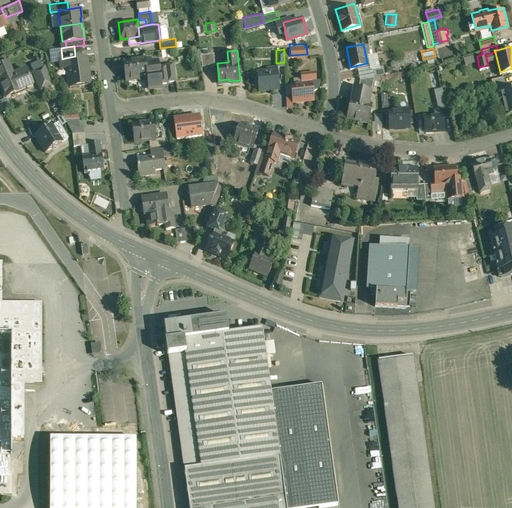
[(214,51),(200,52),(202,65),(215,64),(214,51)]
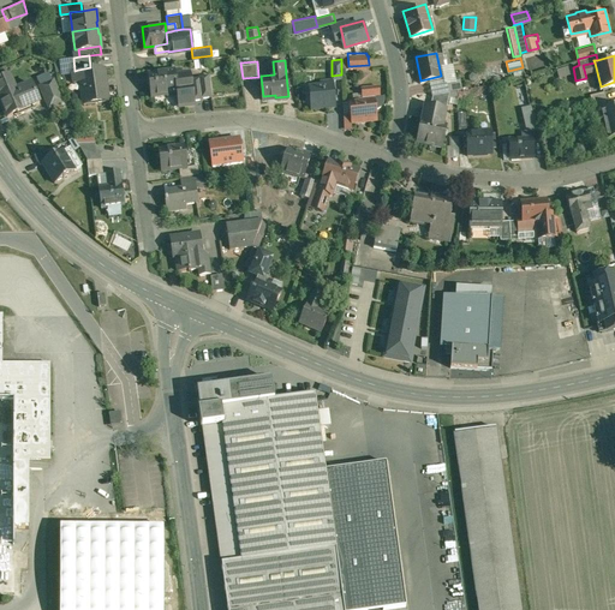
[(560,73),(571,71),(568,63),(557,66),(560,73)]
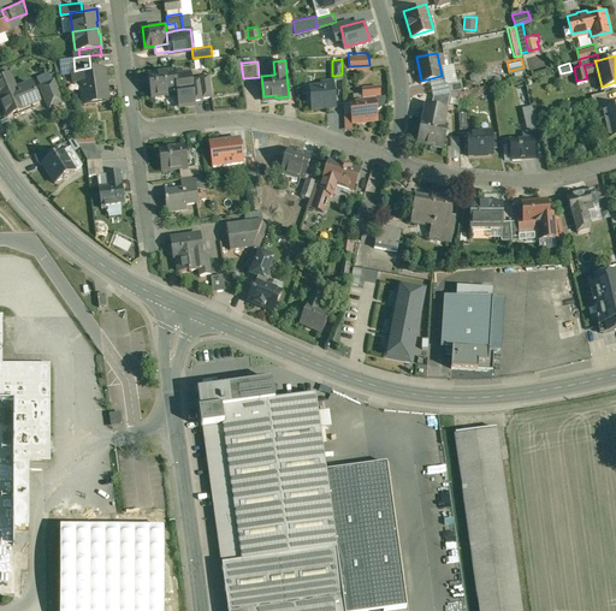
[(90,67),(78,70),(83,102),(108,99),(104,66),(90,67)]
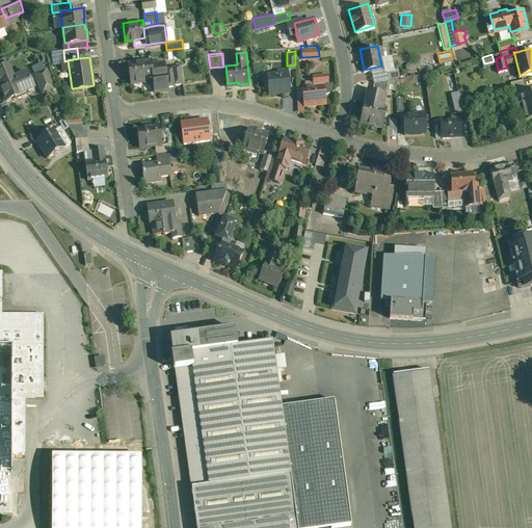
[(151,58),(128,62),(131,82),(143,80),(143,81),(153,80),(153,81),(152,83),(152,88),(155,90),(168,88),(167,84),(165,66),(164,66),(164,61),(152,63),(151,58)]
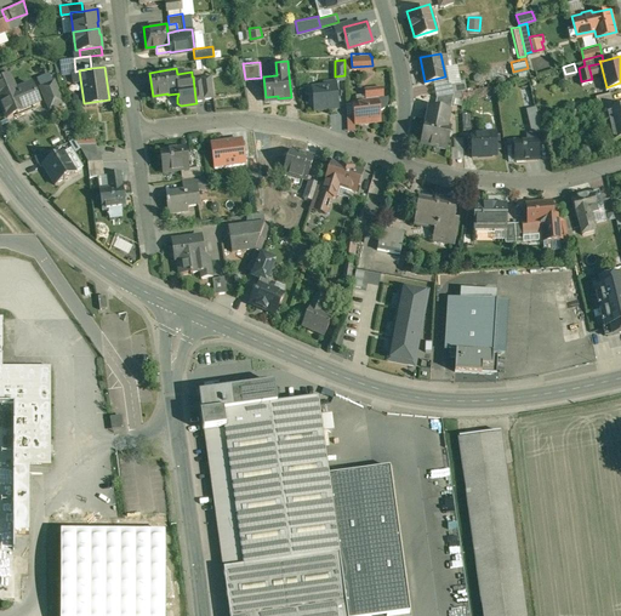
[(36,77),(40,84),(52,79),(49,72),(36,77)]
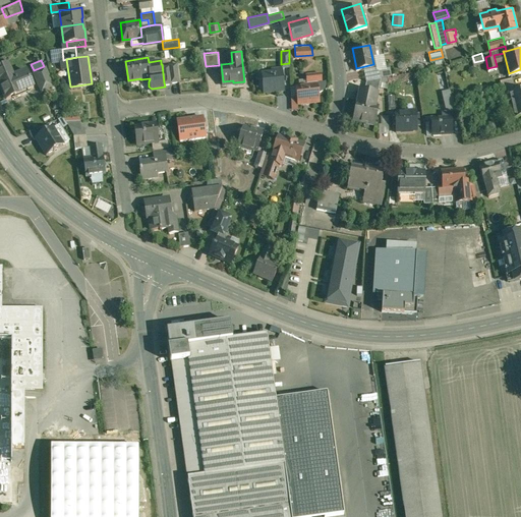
[(176,61),(168,63),(168,64),(162,64),(164,82),(171,81),(171,80),(178,79),(176,61)]
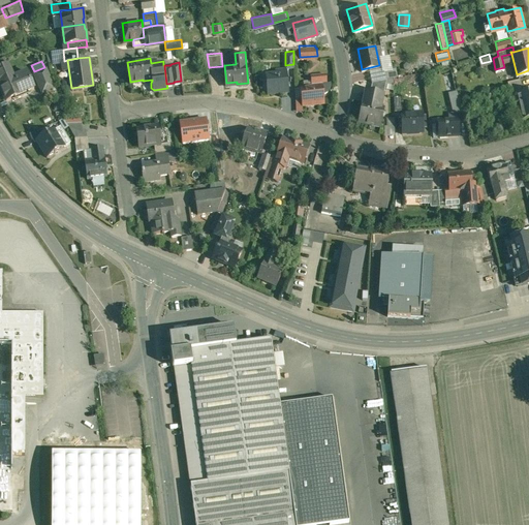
[(34,86),(27,69),(12,75),(7,63),(2,65),(0,65),(0,84),(6,98),(17,94),(18,96),(23,94),(22,91),(34,86)]
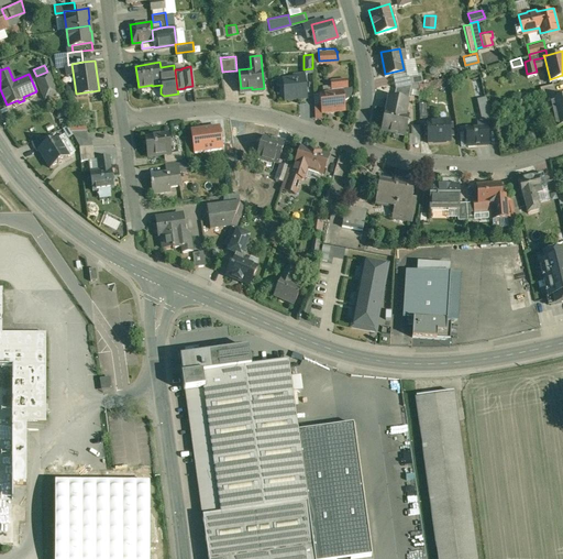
[(421,70),(407,73),(409,83),(410,83),(422,79),(421,70)]
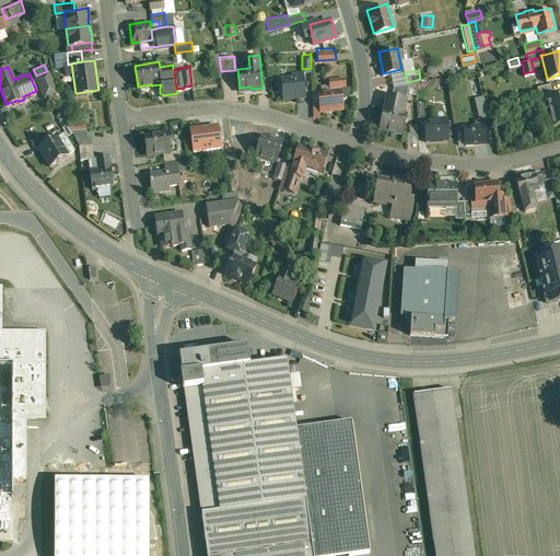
[(47,71),(36,76),(45,96),(57,91),(48,71),(47,71)]
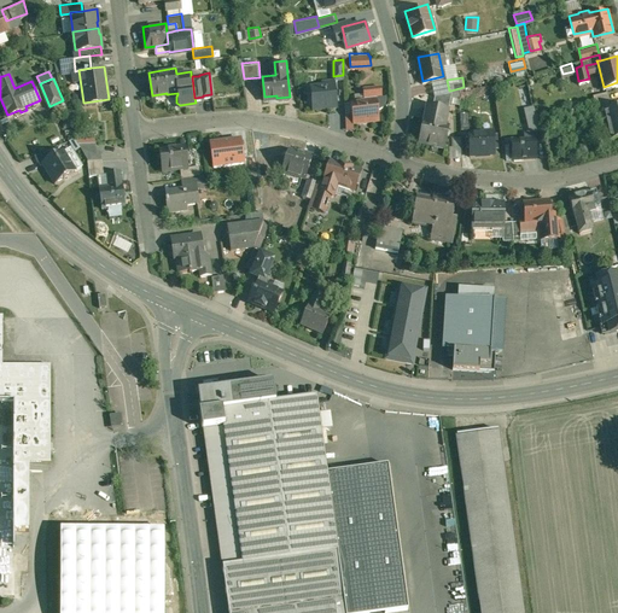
[(336,82),(310,83),(313,107),(314,107),(314,105),(325,104),(325,106),(337,105),(336,82)]
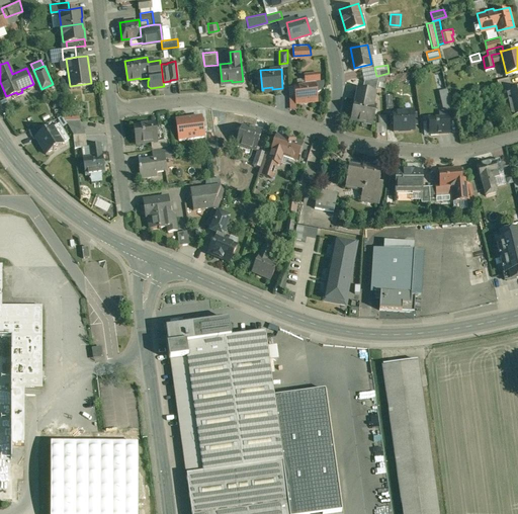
[(319,70),(310,71),(310,69),(306,70),(306,71),(304,72),(305,79),(297,79),(297,82),(294,83),(296,100),(318,97),(316,88),(319,87),(321,85),(323,83),(324,80),(323,78),(320,79),(320,78),(320,77),(319,71),(319,70)]
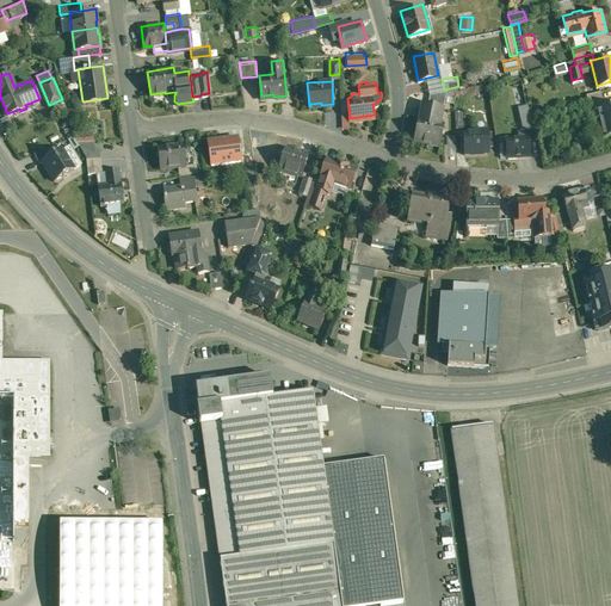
[(599,88),(586,92),(587,99),(602,96),(599,88)]
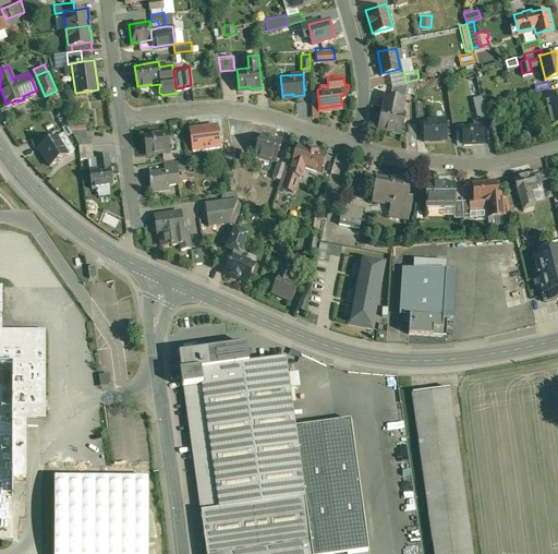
[(405,82),(392,84),(389,94),(403,97),(407,82),(405,82)]
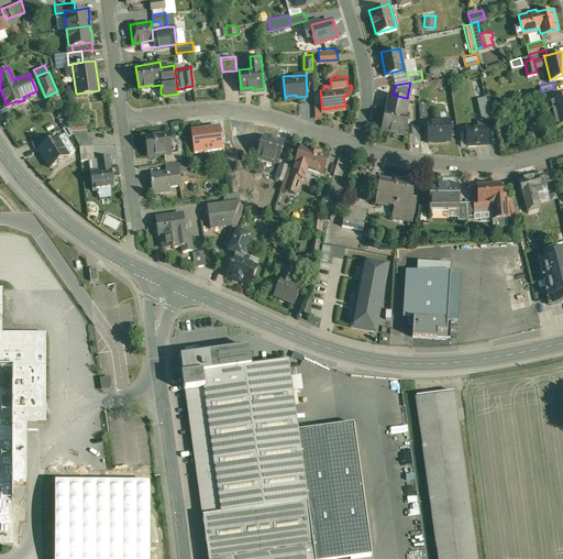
[(554,88),(541,91),(544,102),(553,100),(552,97),(556,96),(554,88)]
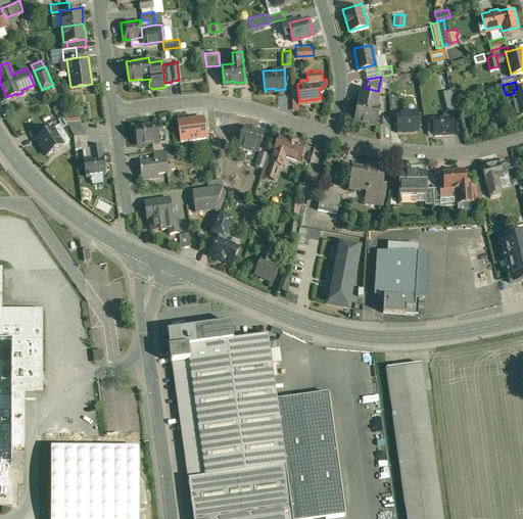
[(365,88),(362,87),(359,99),(358,99),(353,118),(366,121),(367,118),(374,120),(373,123),(375,123),(379,104),(376,103),(378,91),(365,88)]
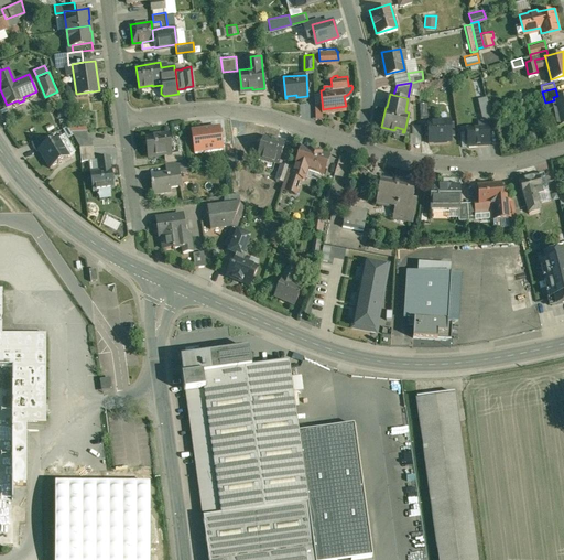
[(563,94),(557,96),(553,97),(554,100),(560,124),(563,121),(563,94)]
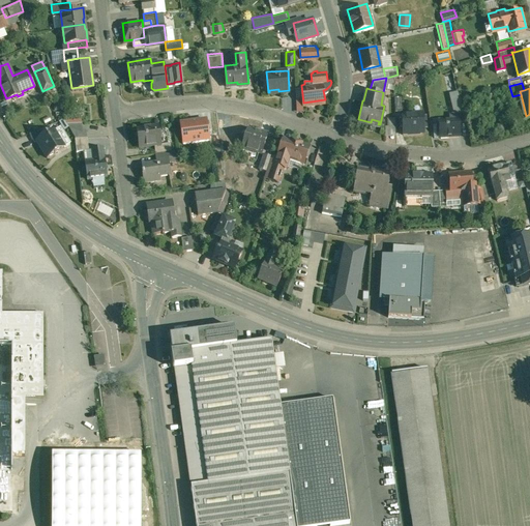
[(460,97),(450,99),(453,111),(463,108),(460,97)]
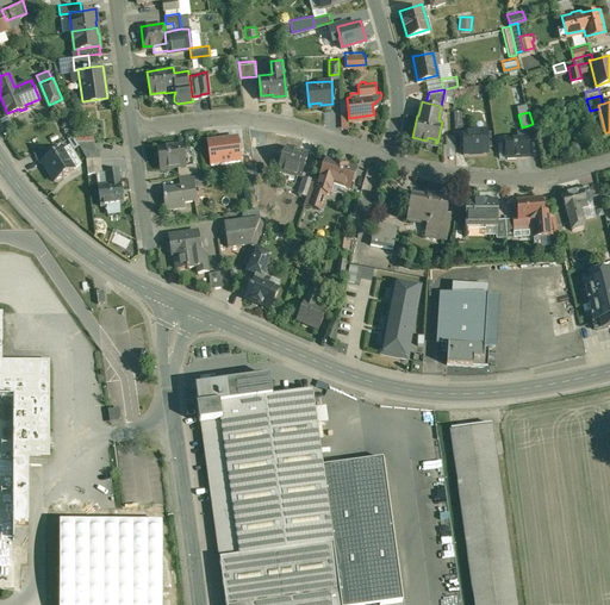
[(486,128),(473,128),(473,126),(472,126),(472,130),(462,130),(462,151),(465,151),(465,150),(486,149),(486,150),(487,150),(487,126),(485,126),(486,128)]
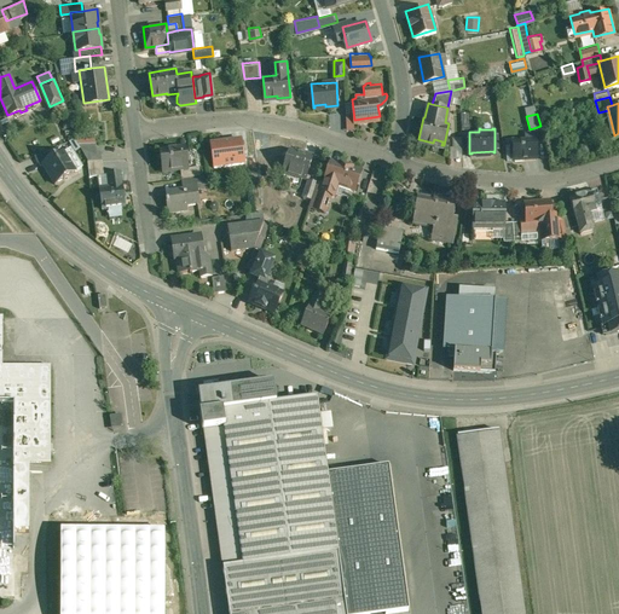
[(536,135),(512,137),(513,156),(515,156),(515,157),(524,157),(522,156),(537,155),(536,135)]
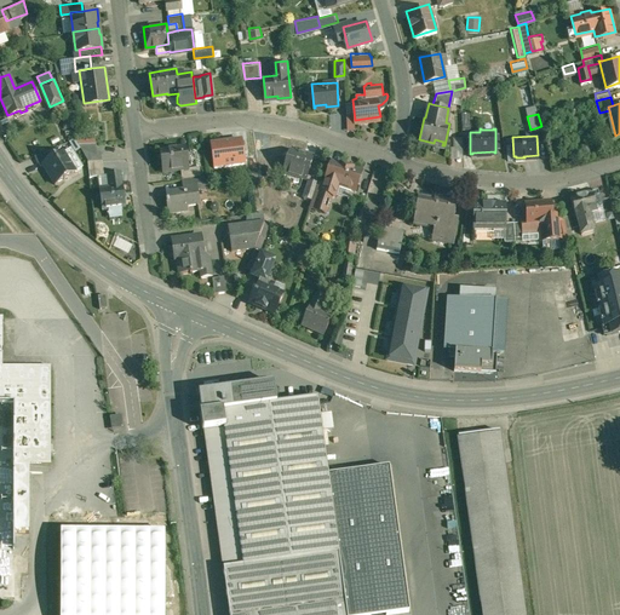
[(241,137),(211,141),(213,165),(245,161),(241,137)]
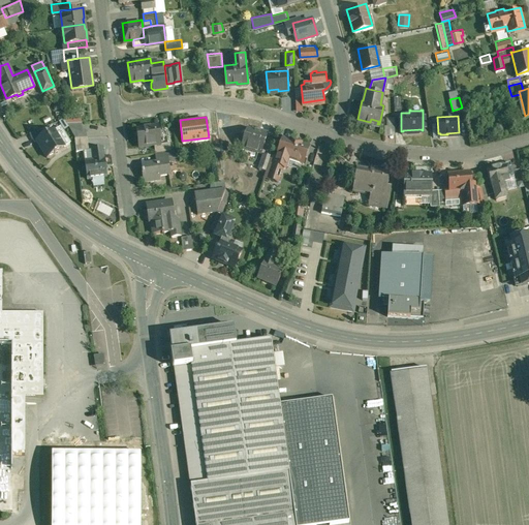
[(82,121),(66,122),(74,135),(87,135),(86,127),(82,128),(82,121)]
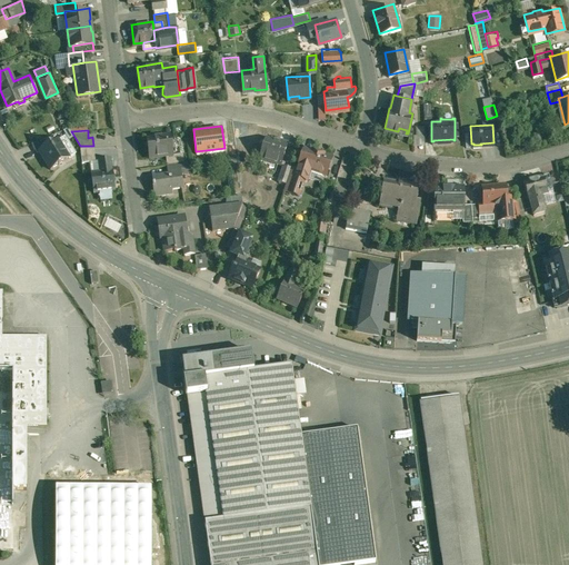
[(170,132),(146,136),(149,156),(166,154),(172,152),(170,132)]
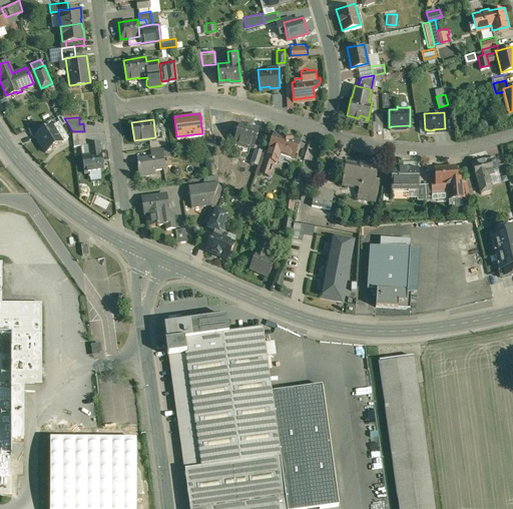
[(39,122),(27,127),(33,135),(35,133),(34,133),(43,128),(39,122)]
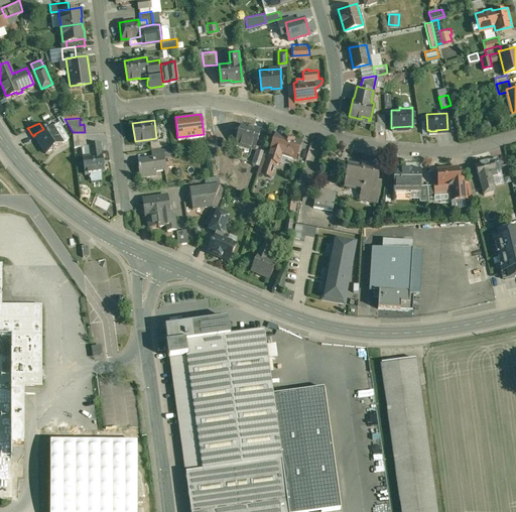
[(43,129),(34,134),(35,134),(35,135),(36,135),(45,150),(44,150),(45,151),(63,140),(62,139),(61,140),(52,125),(53,124),(52,123),(43,129)]
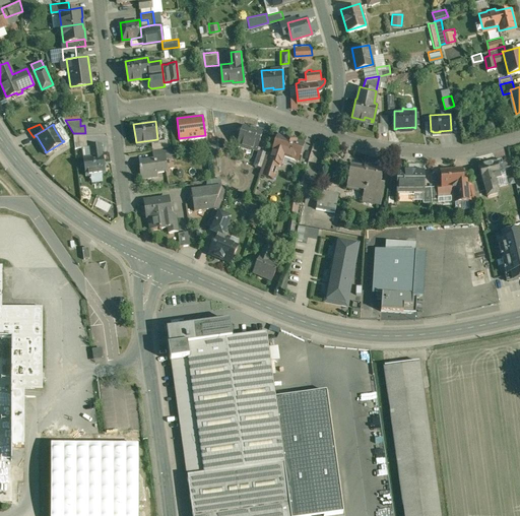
[(254,128),(243,124),(237,142),(257,148),(263,128),(255,126),(254,128)]
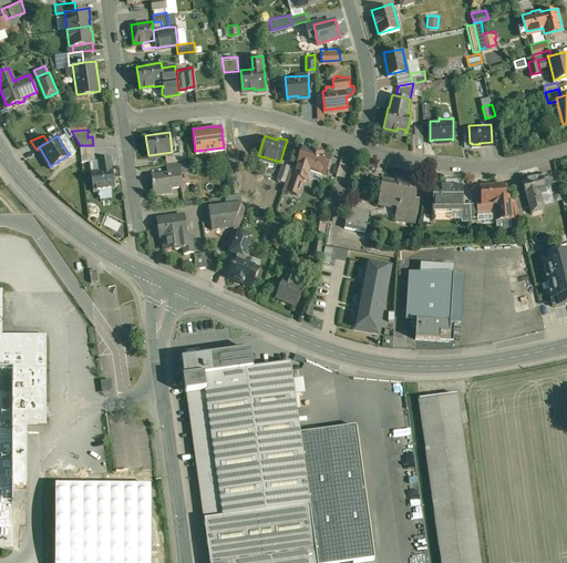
[(80,145),(82,161),(94,159),(93,145),(80,145)]
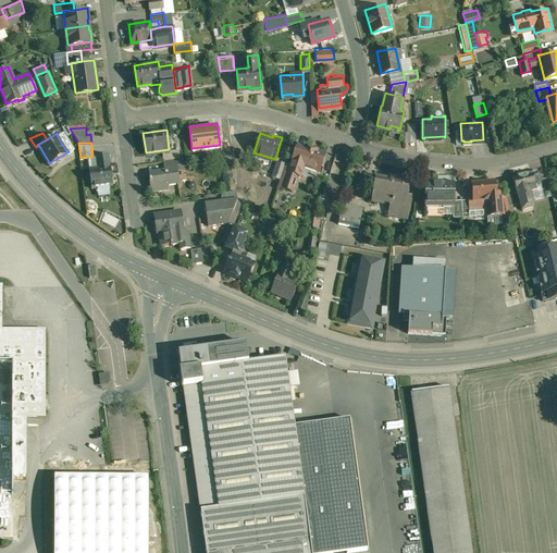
[(324,152),(298,143),(291,164),(284,162),(280,177),(276,184),(292,189),(298,171),(316,176),(318,169),(319,170),(320,164),(322,164),(325,158),(323,157),(324,152)]
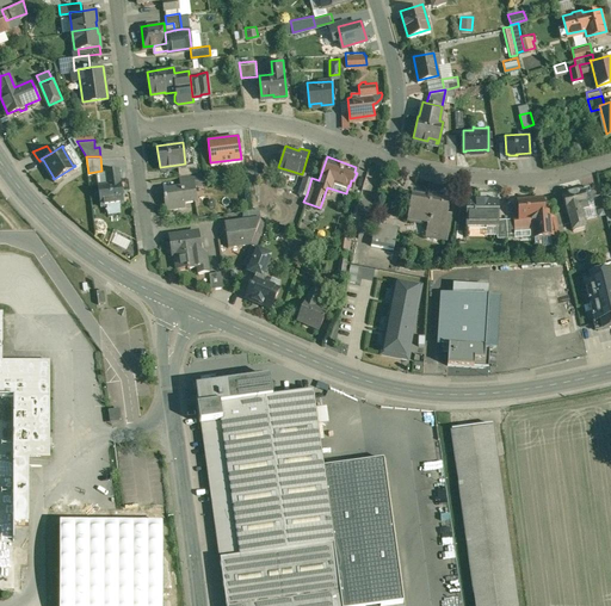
[(196,162),(185,164),(178,165),(179,174),(192,172),(197,172),(196,162)]
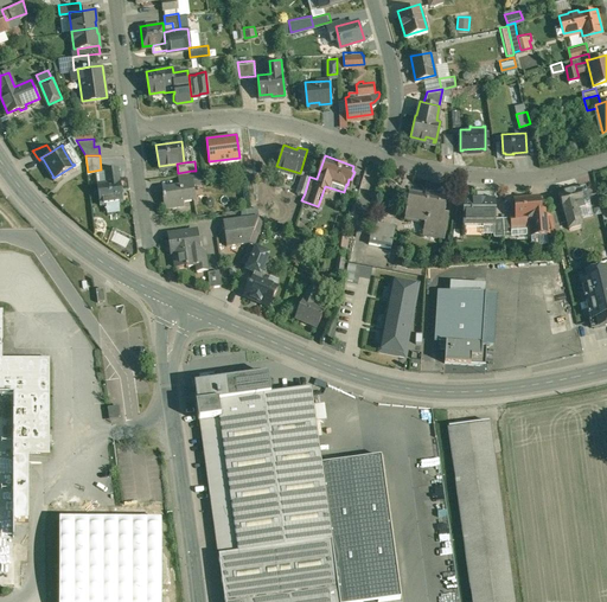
[(117,167),(104,168),(106,181),(97,183),(100,202),(121,198),(117,167)]
